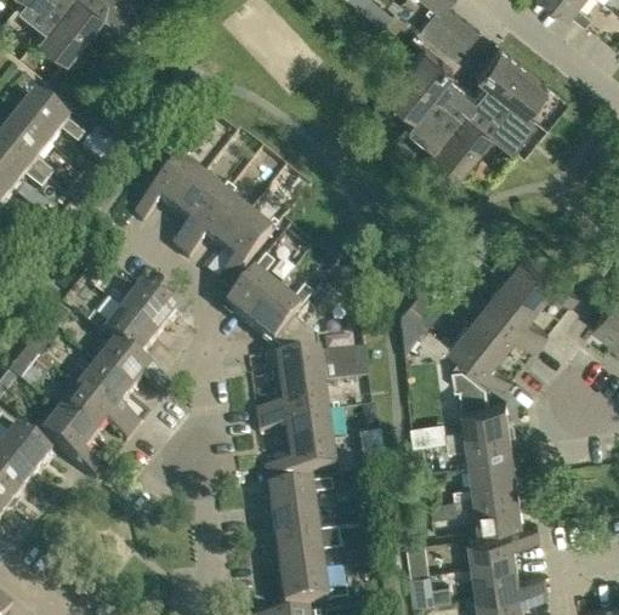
[(34,30),(63,53),(101,6),(120,21),(136,0),(15,0),(15,1),(41,22),(34,30)]
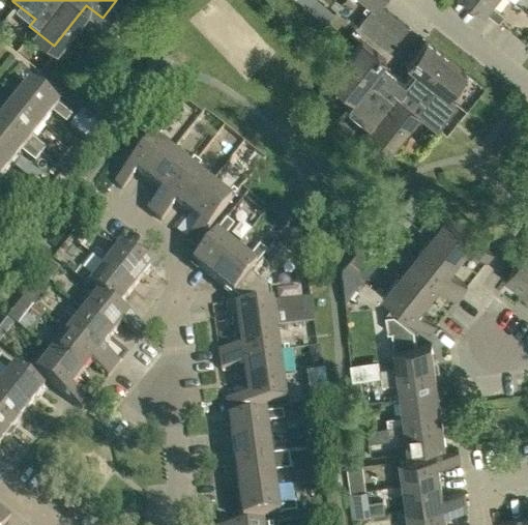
[(319,18),(326,8),(317,0),(302,0),(300,2),(319,18)]
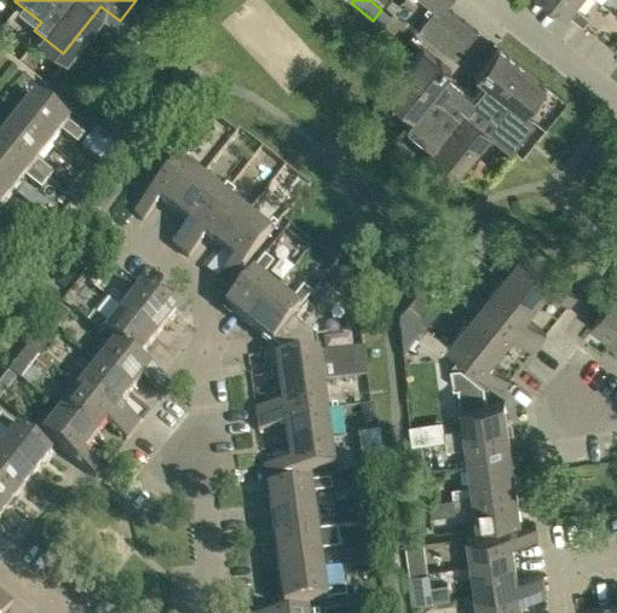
[(476,25),(444,0),(434,0),(415,24),(453,53),(476,25)]
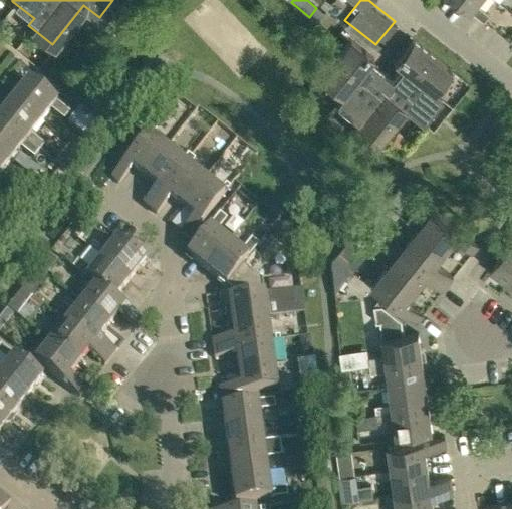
[(460,0),(482,17),(488,10),(475,0),(460,0)]
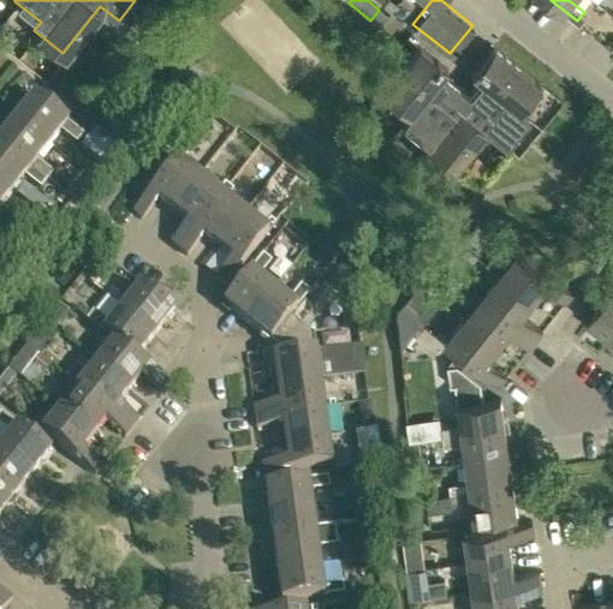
[(417,41),(380,88),(406,108),(399,117),(427,138),(420,148),(447,171),(483,125),(503,141),(525,112),(517,105),(539,78),(492,41),(469,70),(477,76),(466,89),(441,69),(445,63),(417,41)]
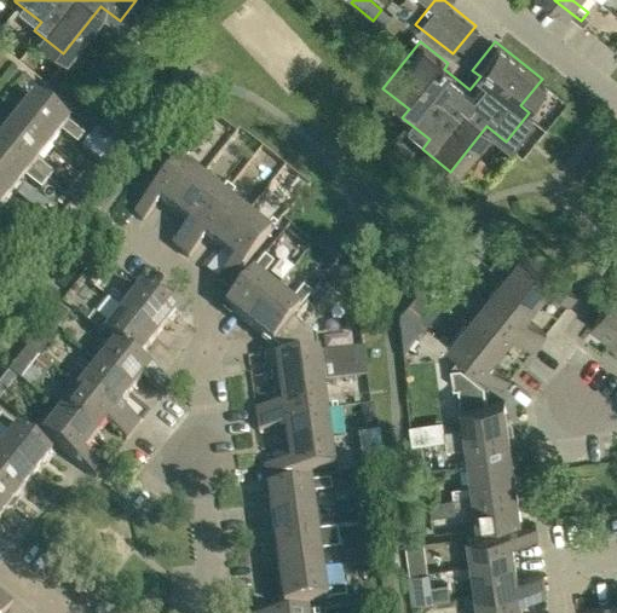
[(32,90),(13,114),(42,137),(53,122),(75,138),(82,129),(32,90)]
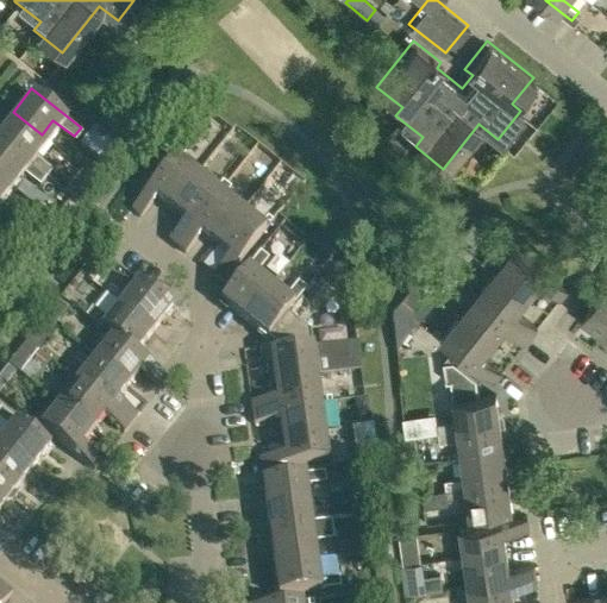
[(30,149),(42,134),(13,112),(0,127),(0,139),(44,173),(74,196),(79,190),(72,184),(73,183),(30,149)]
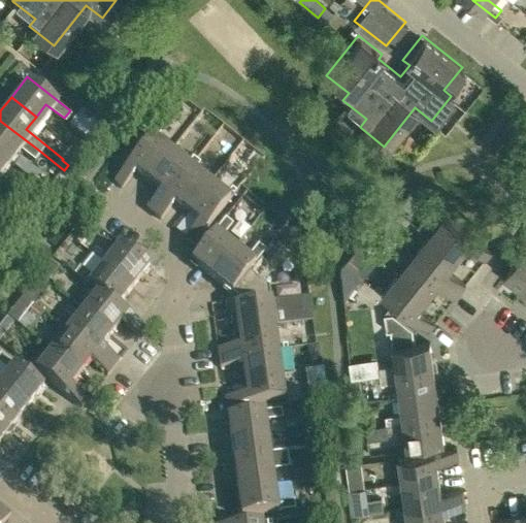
[(68,122),(91,140),(103,125),(80,107),(68,122)]
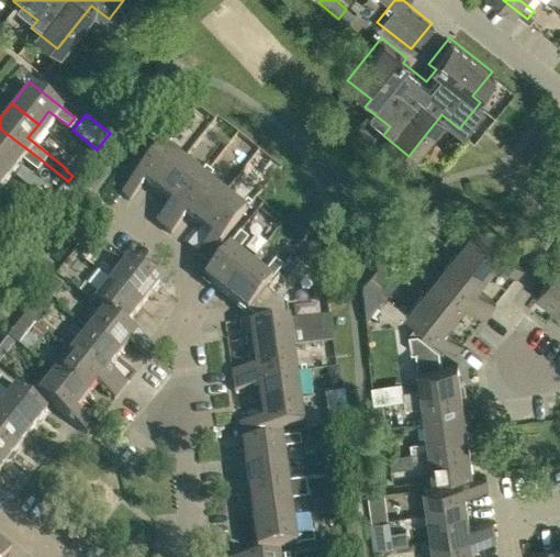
[(0,160),(6,165),(17,152),(35,167),(41,159),(0,129),(0,160)]
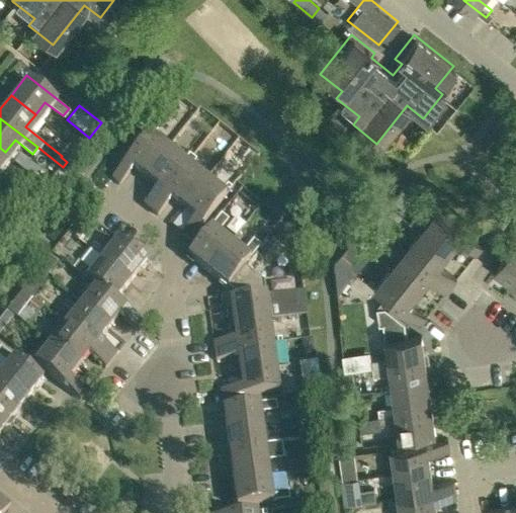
[(399,127),(389,140),(398,147),(408,134),(399,127)]
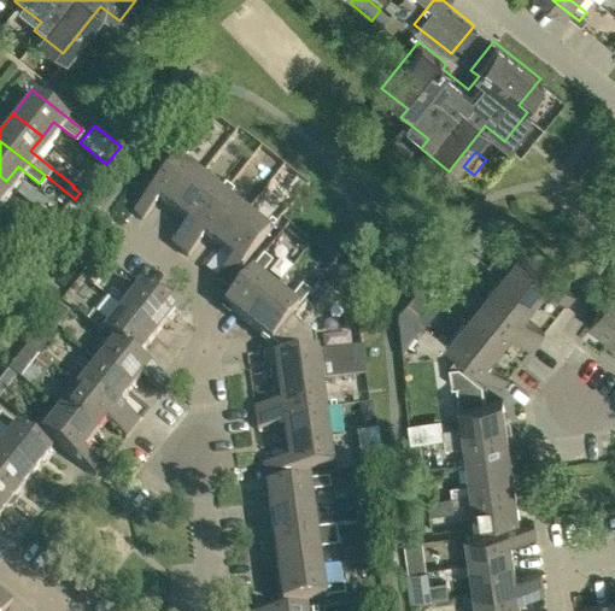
[(157,194),(171,205),(198,171),(174,153),(132,206),(141,215),(157,194)]
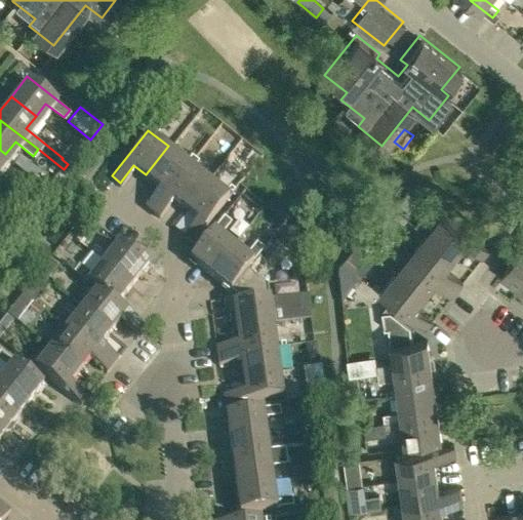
[(151,207),(188,161),(168,146),(146,174),(158,184),(144,202),(151,207)]
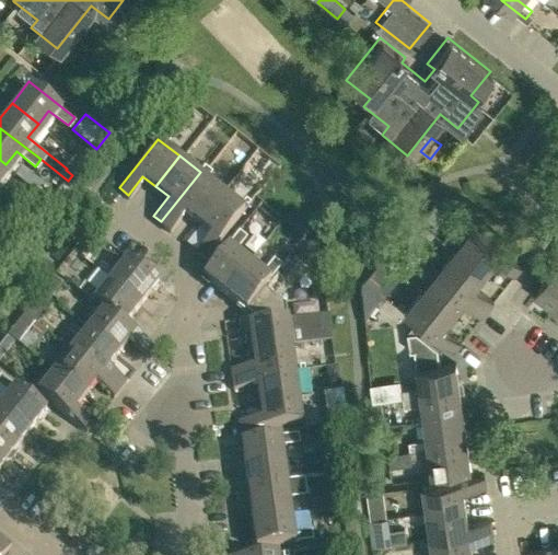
[(0,171),(6,164),(0,160),(0,196),(7,201),(13,194),(0,183),(0,171)]
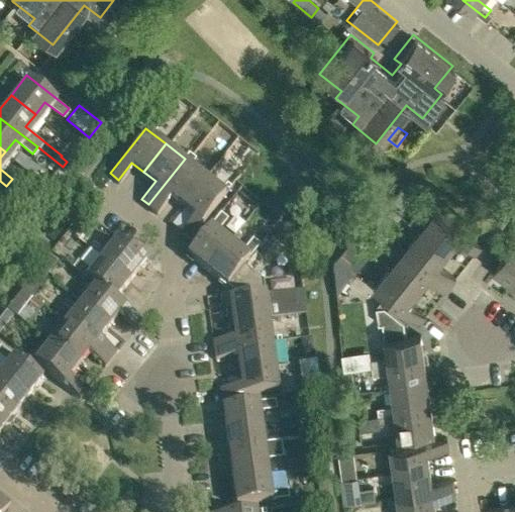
[(514,166),(514,151),(512,149),(505,158),(514,166)]
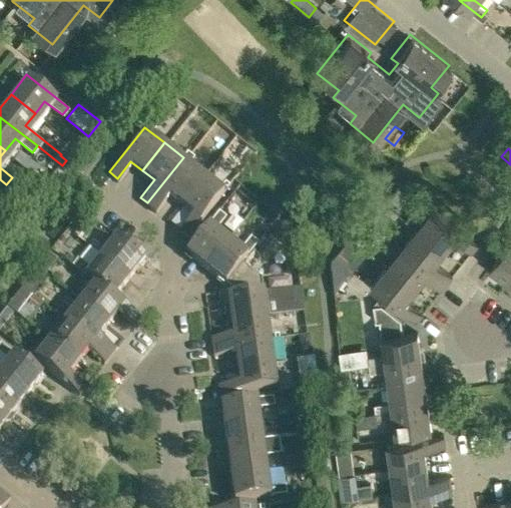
[(180,200),(202,173),(183,157),(147,202),(154,208),(168,191),(180,200)]
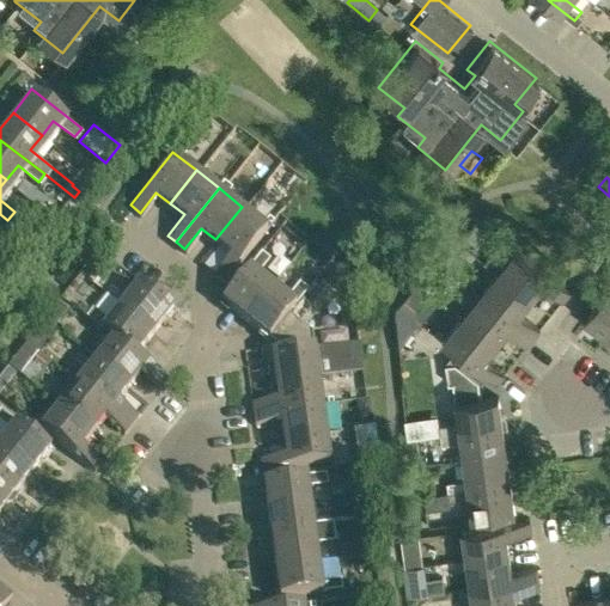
[(229,251),(213,271),(221,279),(264,225),(242,207),(215,239),(229,251)]
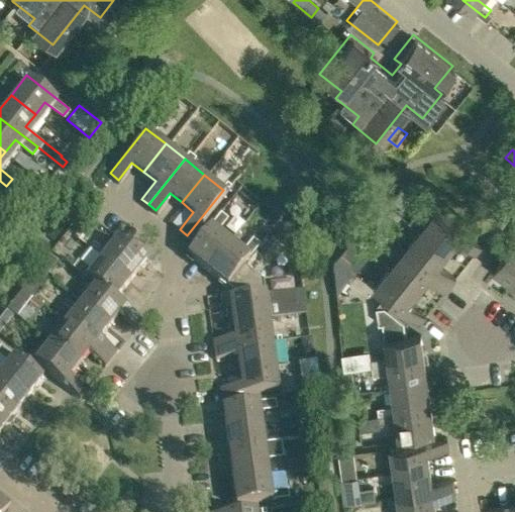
[(268,189),(260,199),(266,204),(274,195),(268,189)]
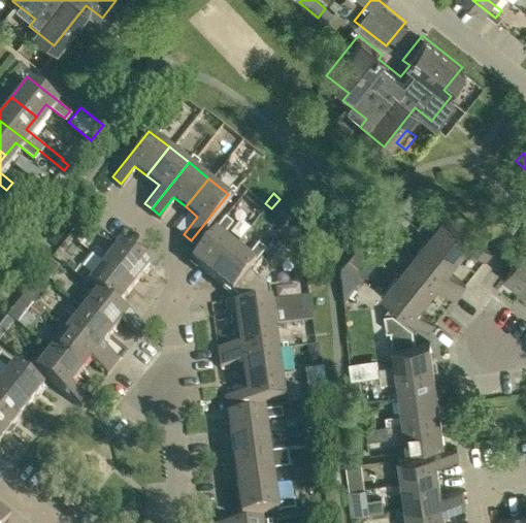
[(444,209),(427,229),(456,254),(466,241),(484,256),(490,248),(444,209)]
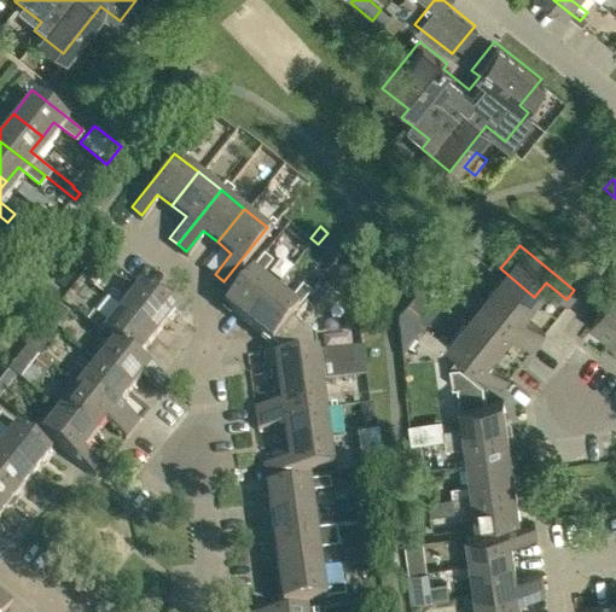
[(108,257),(104,254),(98,249),(97,248),(80,270),(91,279),(108,257)]
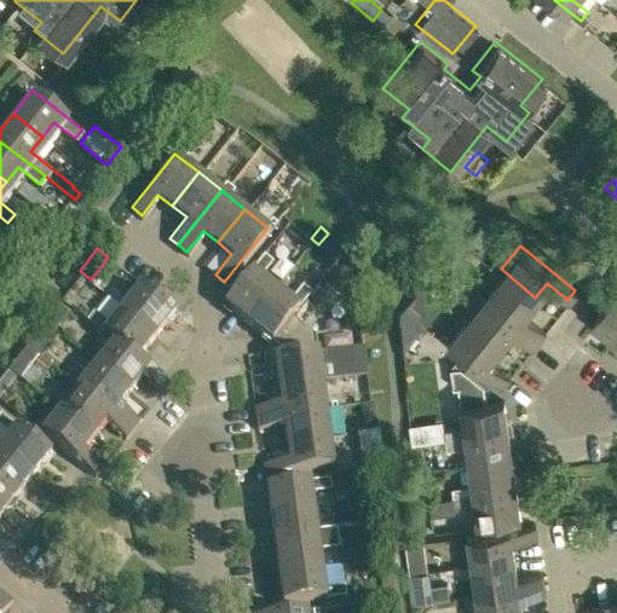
[(223,300),(246,318),(270,289),(255,277),(271,256),(263,249),(223,300)]
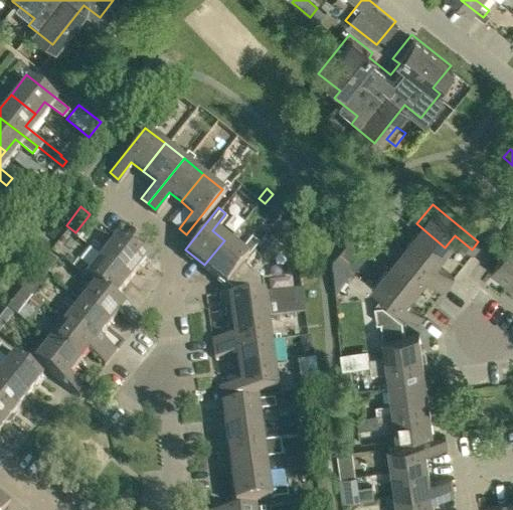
[(280,236),(292,234),(290,218),(278,219),(280,236)]
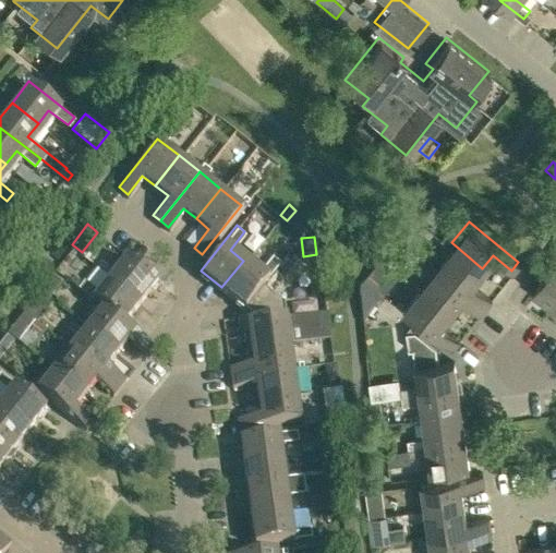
[(122,263),(111,277),(140,299),(156,278),(110,241),(105,249),(122,263)]
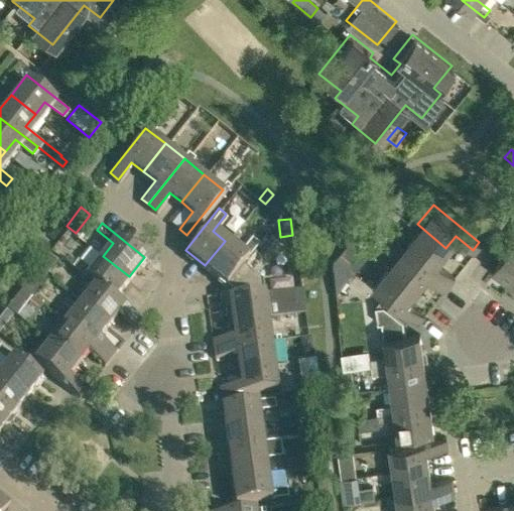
[(403,243),(447,280),(454,273),(436,260),(445,248),(417,224),(403,243)]
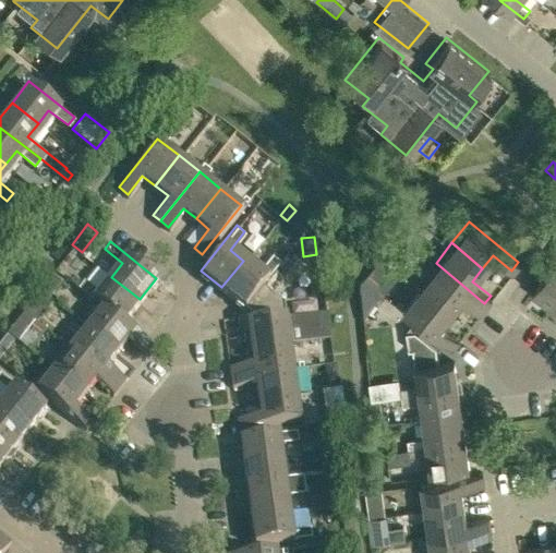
[(221,287),(243,304),(258,285),(279,259),(272,252),(256,272),(243,261),(221,287)]
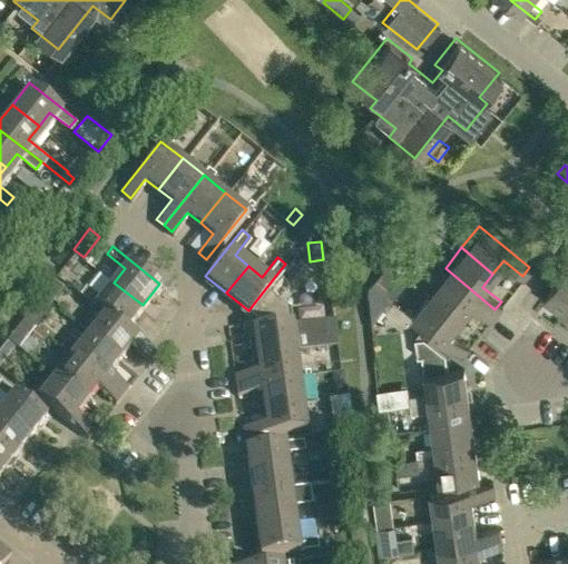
[(567,302),(567,260),(541,292),(562,308),(567,302)]
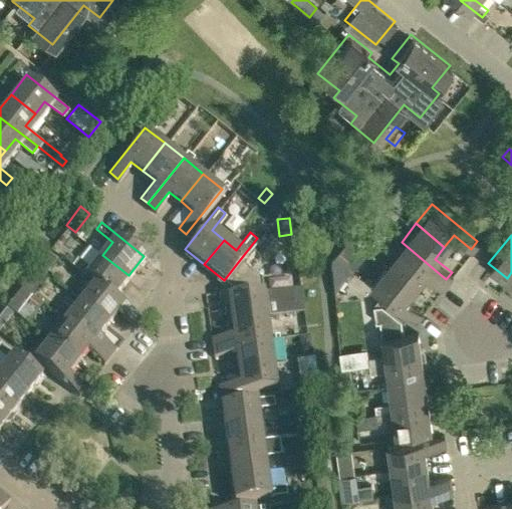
[(402,242),(386,261),(415,284),(424,273),(440,286),(446,279),(402,242)]
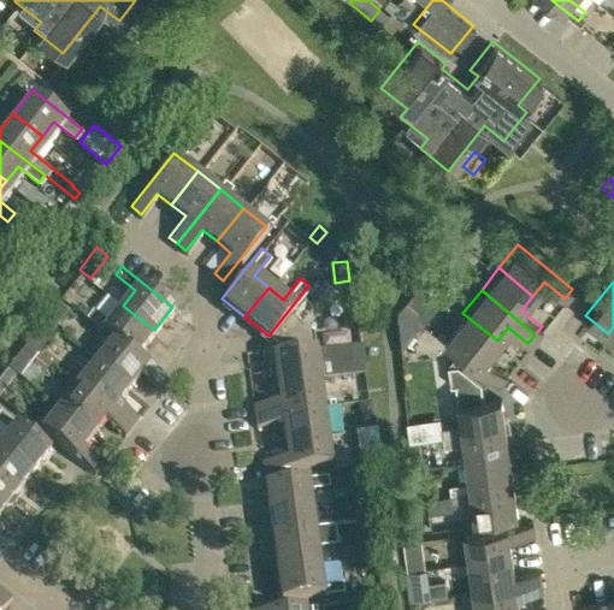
[(59,296),(43,317),(53,324),(69,303),(59,296)]
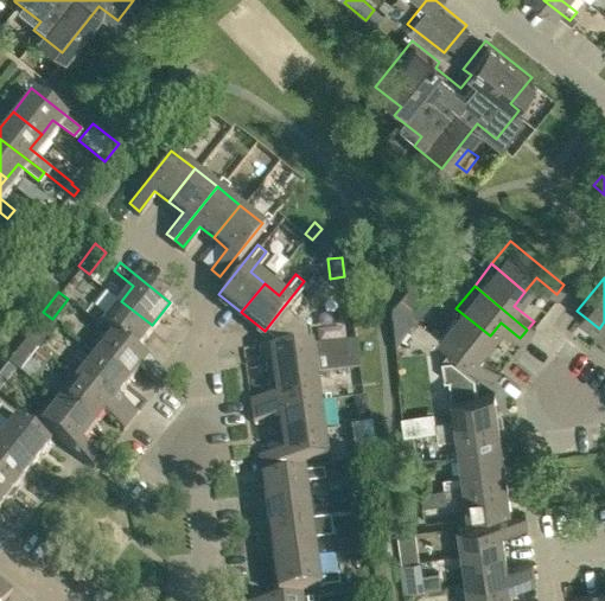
[(83,309),(110,331),(133,347),(152,325),(121,301),(109,317),(89,300),(83,309)]
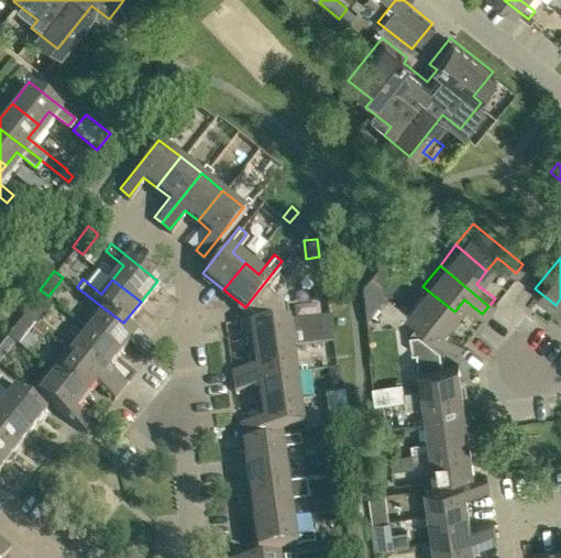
[(367,279),(360,288),(364,323),(386,294),(385,292),(367,279)]
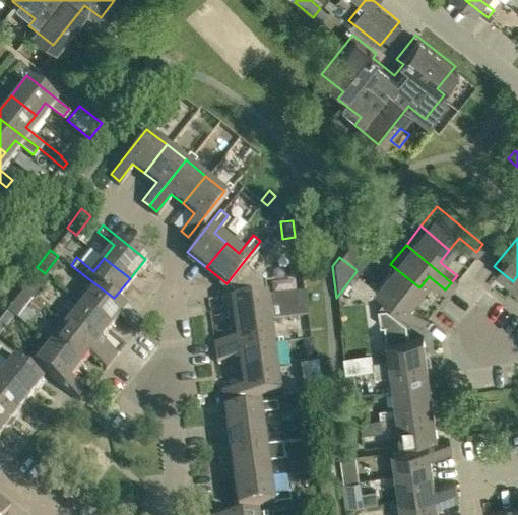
[(375,285),(387,295),(404,308),(421,321),(427,313),(410,300),(419,287),(390,264),(374,284),(375,285)]
